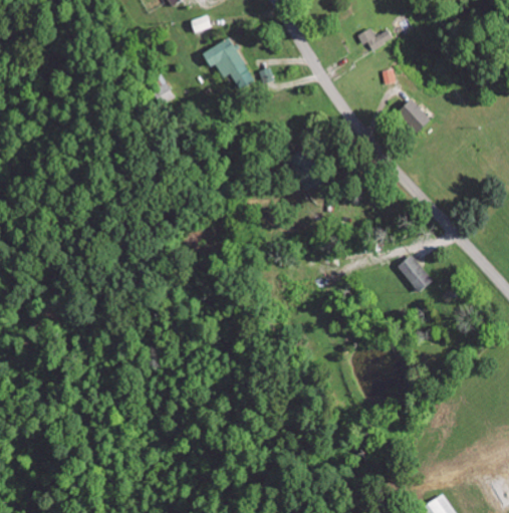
[(194,32),(210,27),(206,14),(190,19),(194,32)]
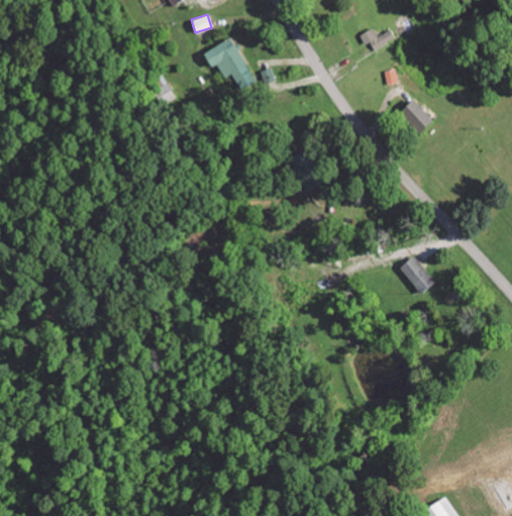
[(370,42),(375,52),(397,38),(392,28),(379,36),(374,27),(360,35),(365,44),(370,42)]
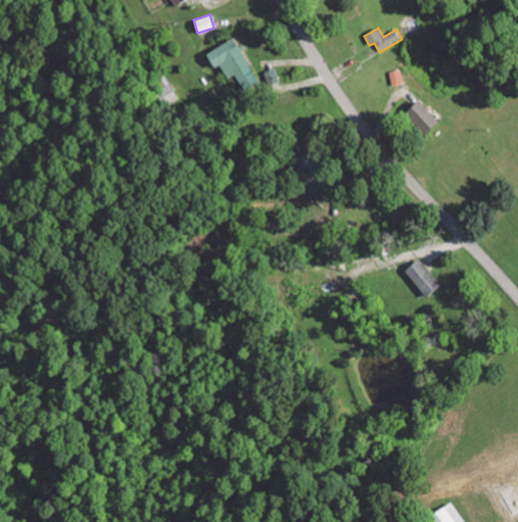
[(206,52),(215,67),(219,65),(227,79),(233,75),(243,93),(260,85),(233,38),(206,52)]
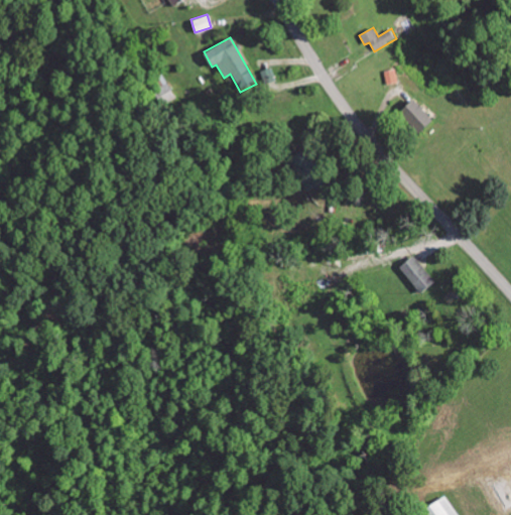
[(264,87),(273,84),(269,68),(259,71),(264,87)]
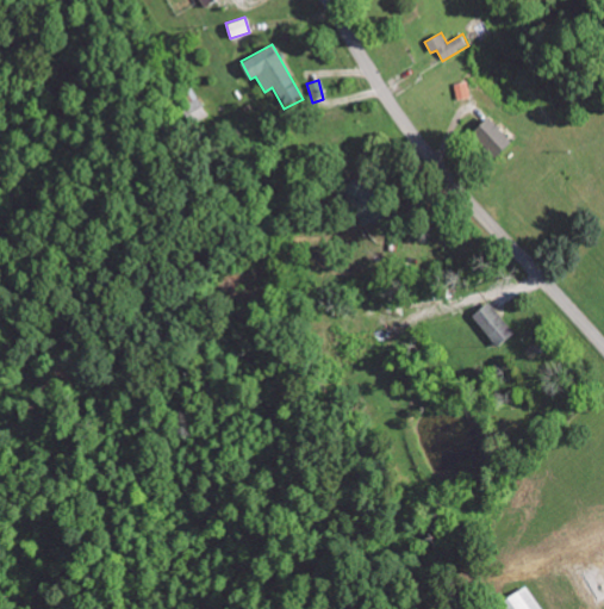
[(456,99),(471,95),(466,80),(453,84),(456,99)]
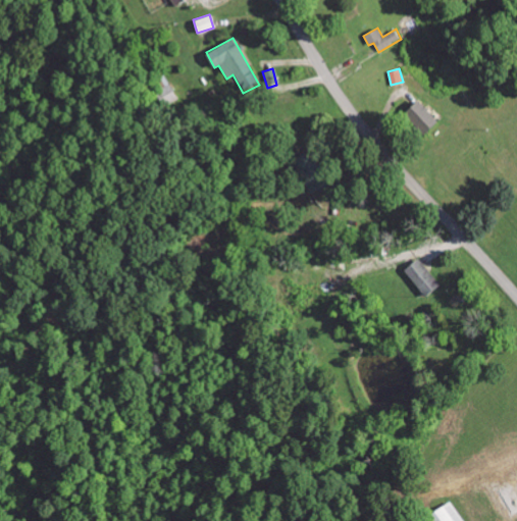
[(440,120),(420,100),(406,113),(424,135),(440,120)]
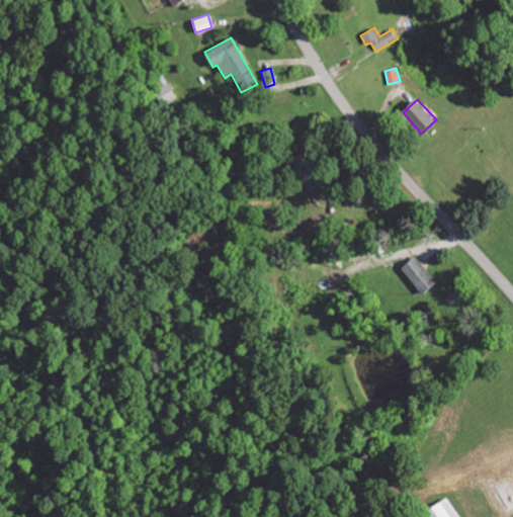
[(290,157),(305,193),(323,186),(310,150),(290,157)]
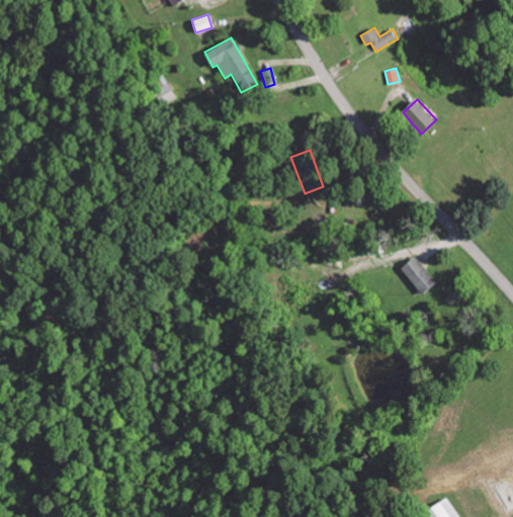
[(399,269),(422,294),(436,282),(413,257),(399,269)]
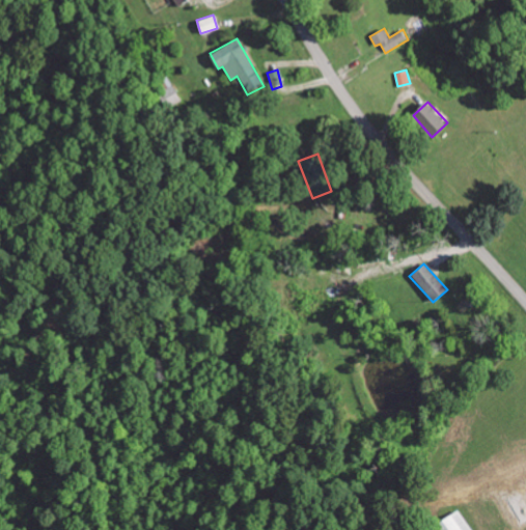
[(503,500),(517,525),(525,520),(525,504),(519,492),(503,500)]
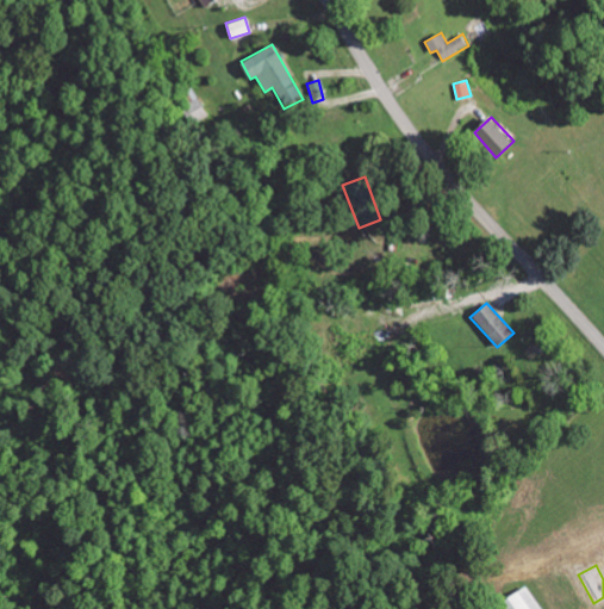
[(504,601),(509,608),(537,608),(524,586),(504,601)]
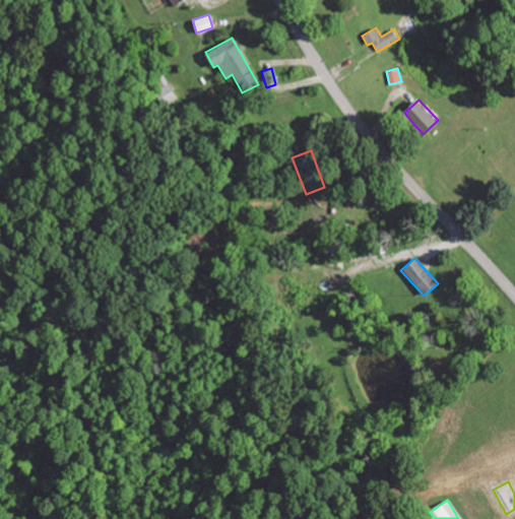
All buildings are outlined.
